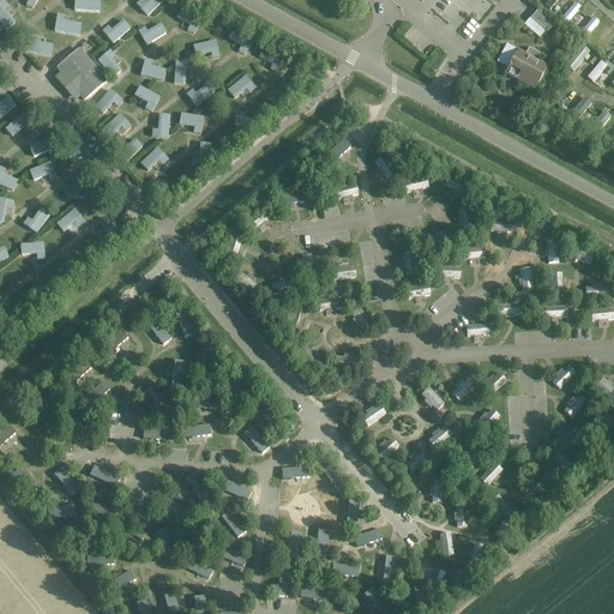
[(0,0),(0,24),(6,31),(16,23),(5,11),(11,6),(5,0),(0,0)]
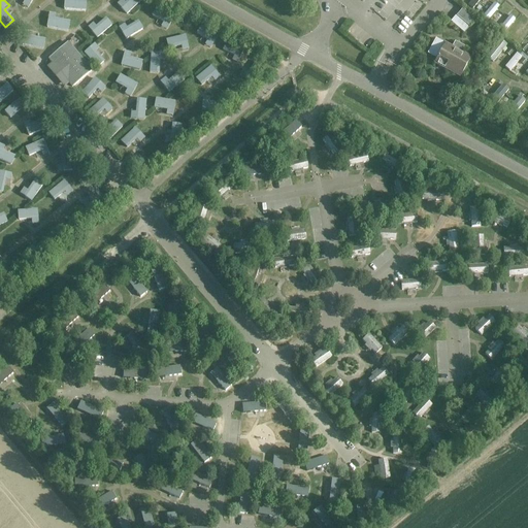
[(32,0),(21,0),(19,4),(27,9),(32,0)]
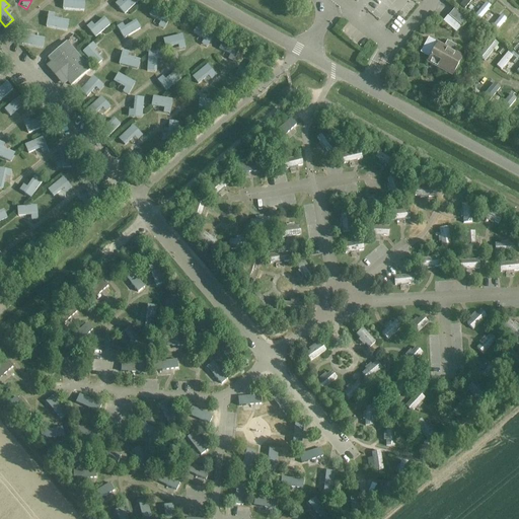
[(61,0),(61,10),(84,11),(84,1),(76,0),(61,0)]
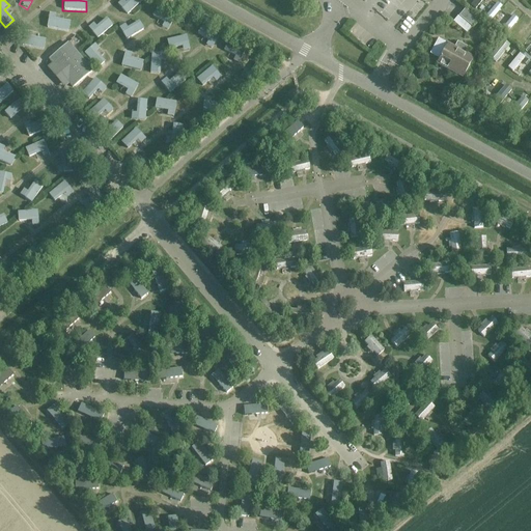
[(127,16),(143,0),(127,0),(127,1),(126,0),(117,0),(114,3),(127,16)]
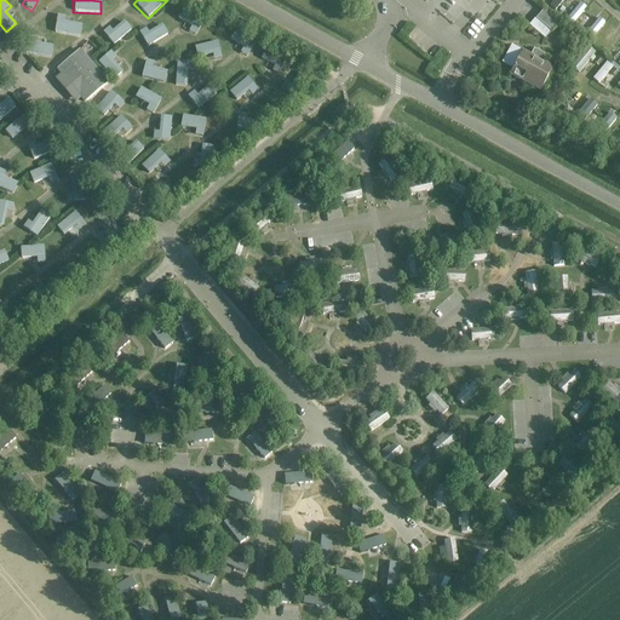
[(564,0),(555,0),(549,7),(555,12),(564,0)]
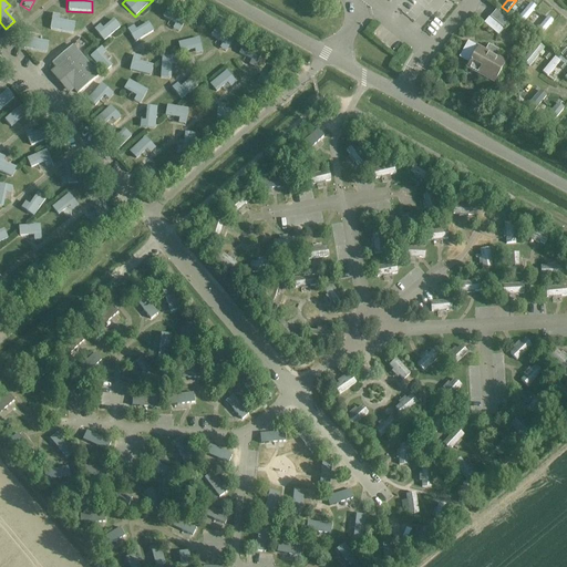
[(536,9),(531,4),(518,19),(524,23),(536,9)]
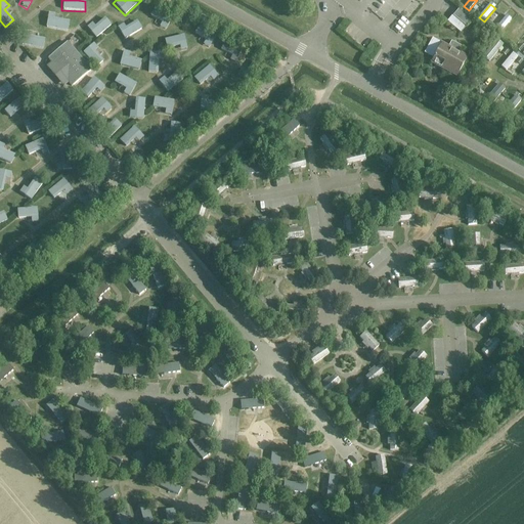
[(175,17),(155,5),(148,14),(160,22),(157,27),(166,32),(175,17)]
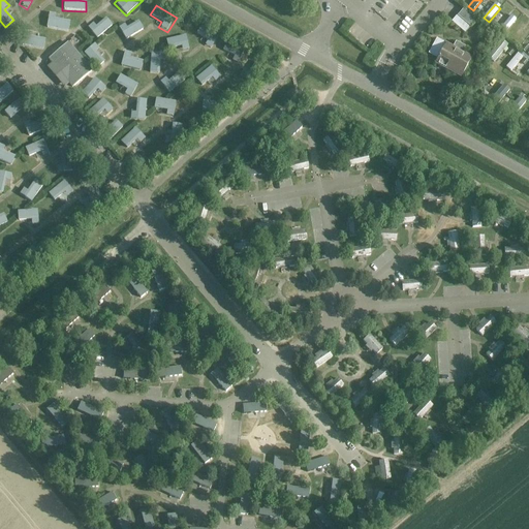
[(44,28),(68,32),(70,21),(57,19),(58,12),(48,10),(44,28)]
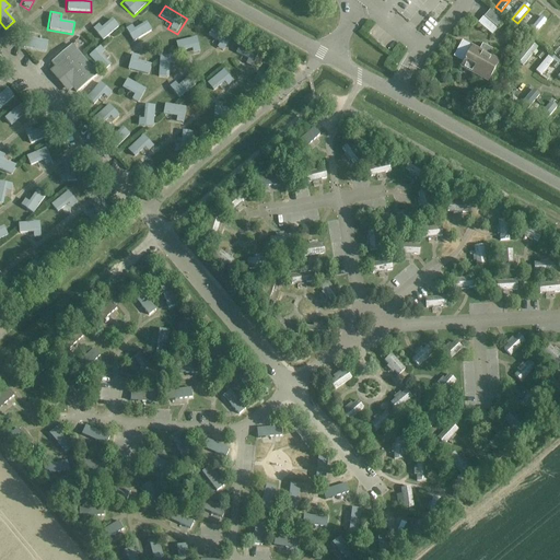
[(492,35),(503,22),(490,11),(485,18),(478,24),(492,35)]
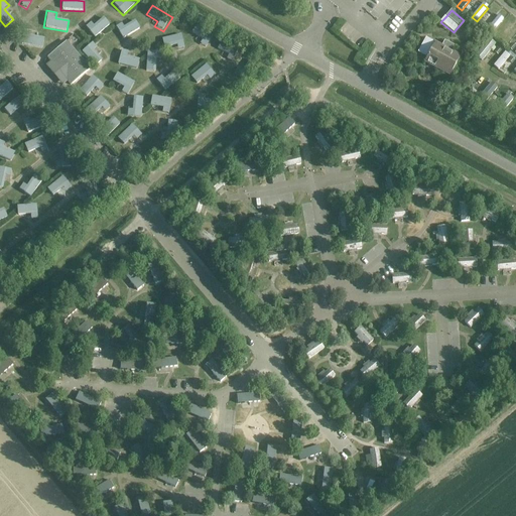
[(396,25),(401,18),(394,14),(390,21),(396,25)]
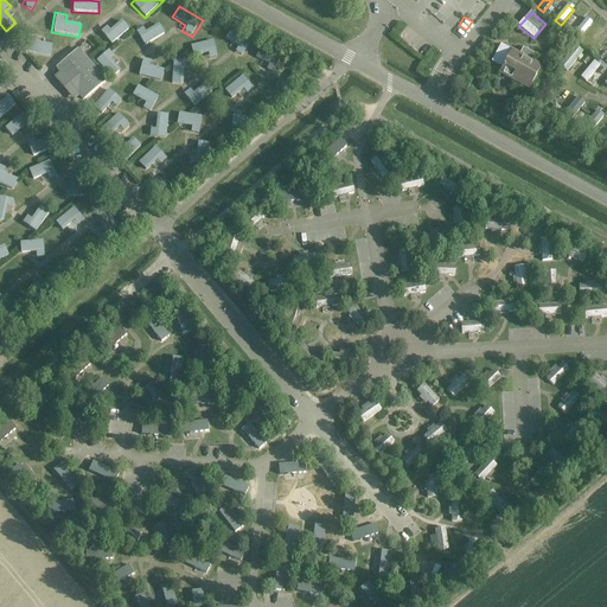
[(110,46),(131,27),(121,18),(110,29),(106,23),(96,31),(110,46)]
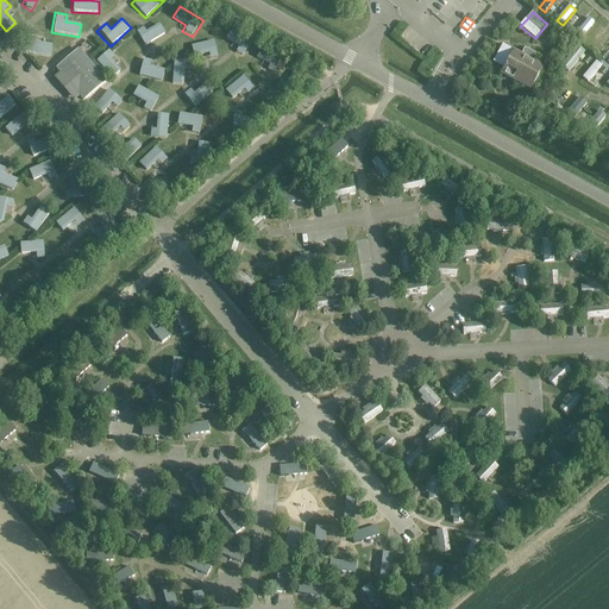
[(595,24),(589,19),(575,36),(581,41),(595,24)]
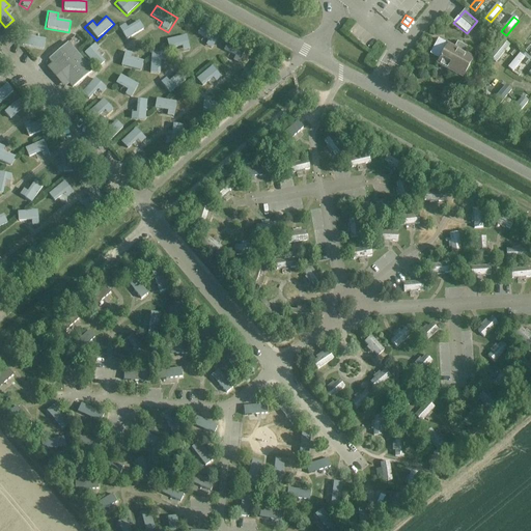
[(525,40),(530,30),(530,19),(530,20),(519,36),(525,40)]
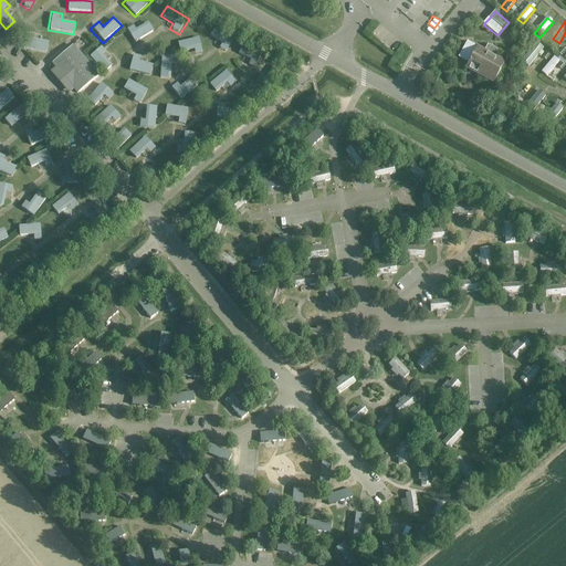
[(133,44),(155,31),(148,21),(136,28),(133,22),(123,28),(133,44)]
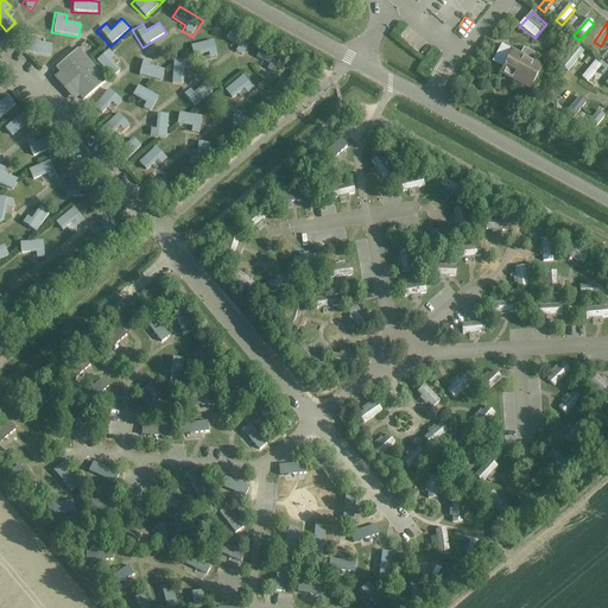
[(253,43),(230,27),(223,38),(236,46),(233,52),(242,59),(253,43)]
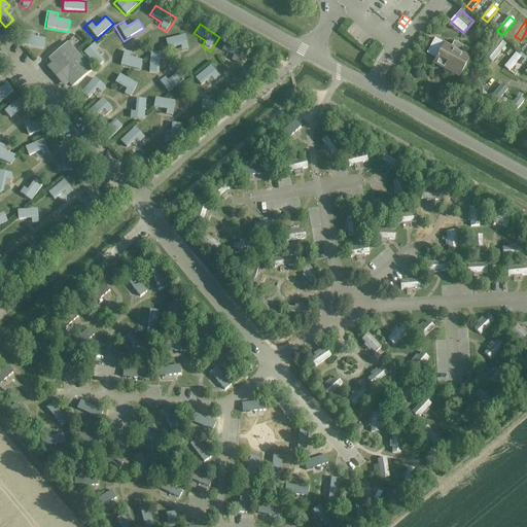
[(20,46),(43,49),(45,39),(32,37),(33,30),(23,29),(20,46)]
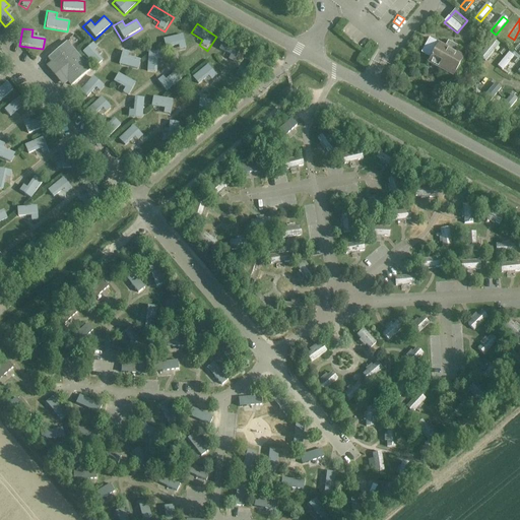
[(184,31),(161,37),(164,48),(177,45),(178,51),(188,49),(184,31)]
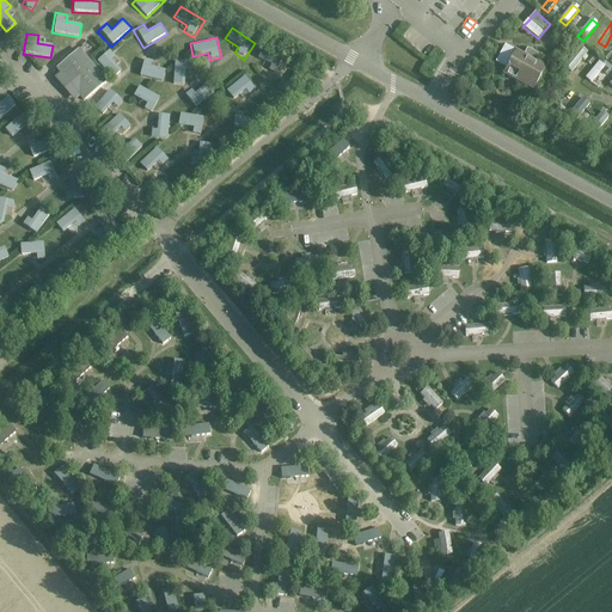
[(531,41),(528,44),(539,54),(542,50),(531,41)]
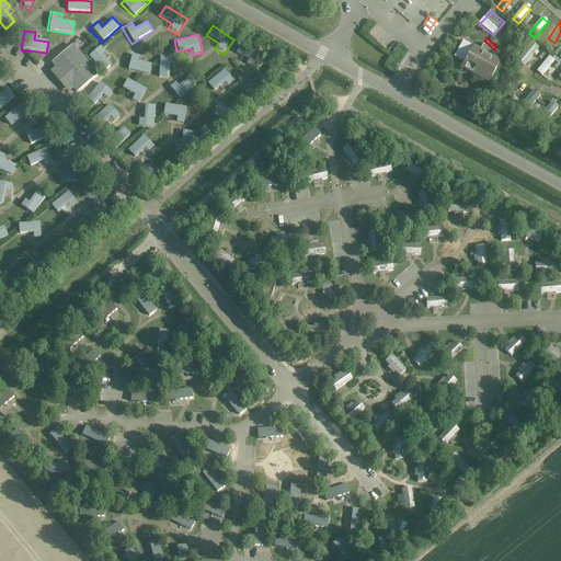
[(375,41),(369,48),(378,55),(384,48),(375,41)]
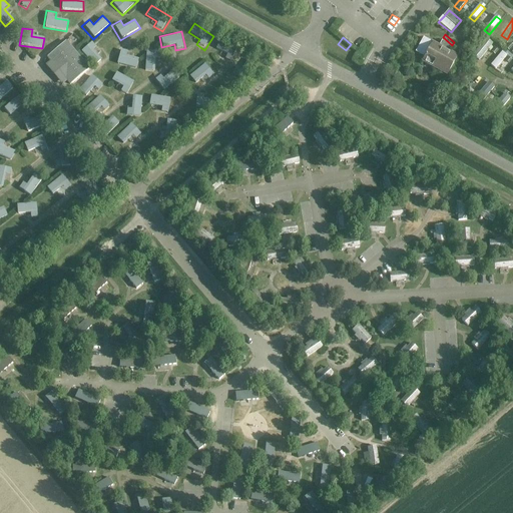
[(239,47),(218,38),(214,48),(226,53),(223,59),(232,63),(239,47)]
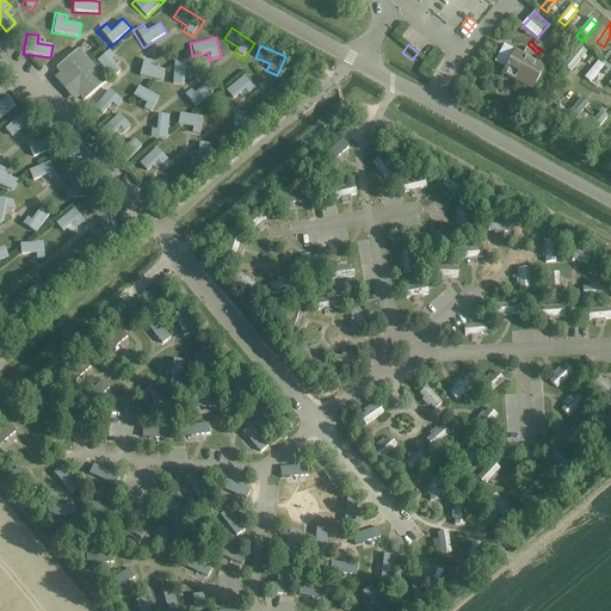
[(93,60),(112,81),(122,73),(111,61),(117,56),(109,47),(93,60)]
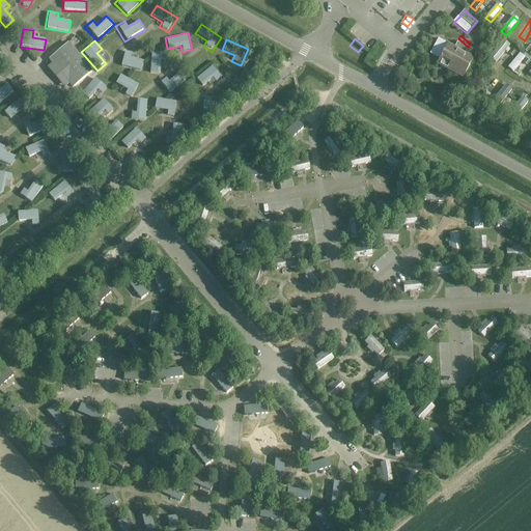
[(465,75),(473,59),(464,54),(467,49),(457,44),(453,52),(446,48),(447,46),(439,40),(432,51),(435,52),(432,56),(440,59),(437,64),(448,71),(450,67),(465,75)]
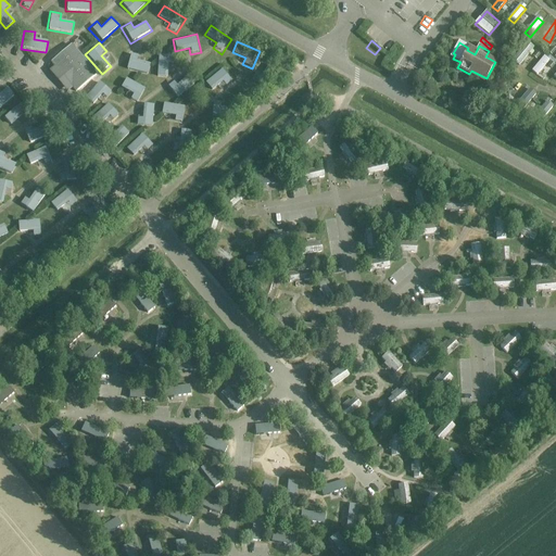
[(534,50),(527,43),(512,61),(519,67),(534,50)]
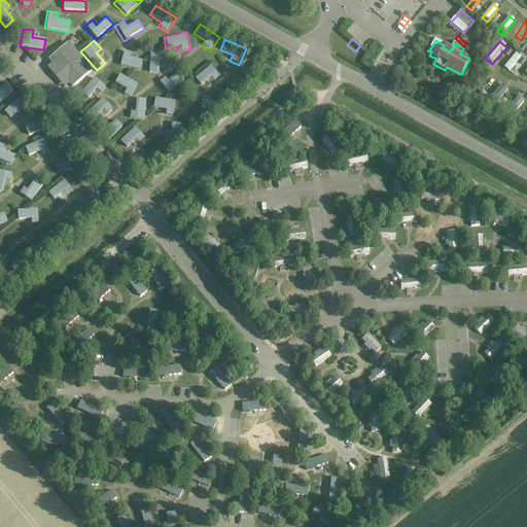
[(93,71),(68,42),(47,60),(51,64),(46,68),(64,88),(68,83),(72,89),(93,71)]
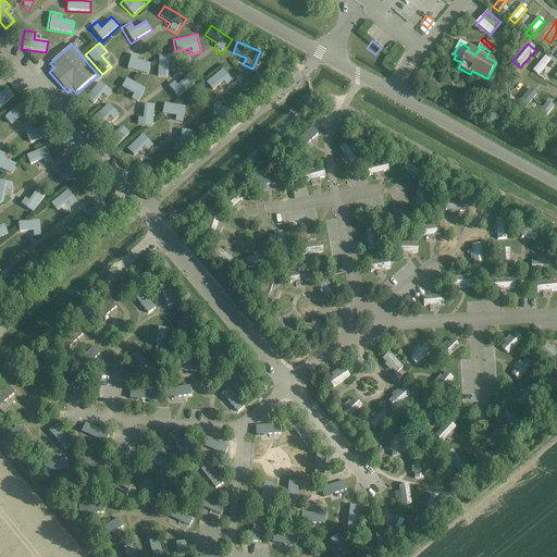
[(125,72),(150,77),(152,65),(138,62),(139,56),(130,53),(125,72)]
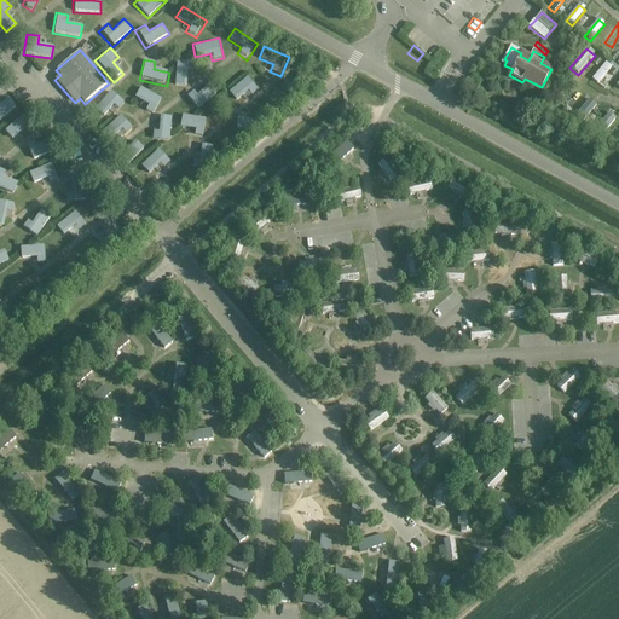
[(175,61),(174,88),(186,88),(187,73),(195,74),(196,62),(175,61)]
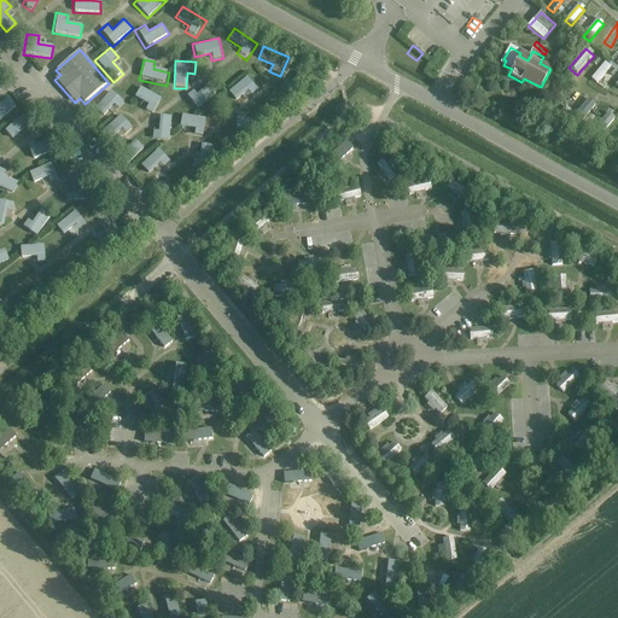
[(610,69),(605,64),(590,80),(596,85),(610,69)]
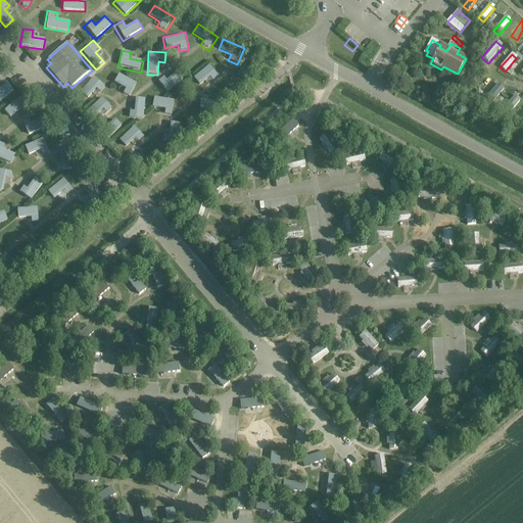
[(208,63),(190,78),(197,87),(207,78),(211,83),(220,77),(208,63)]
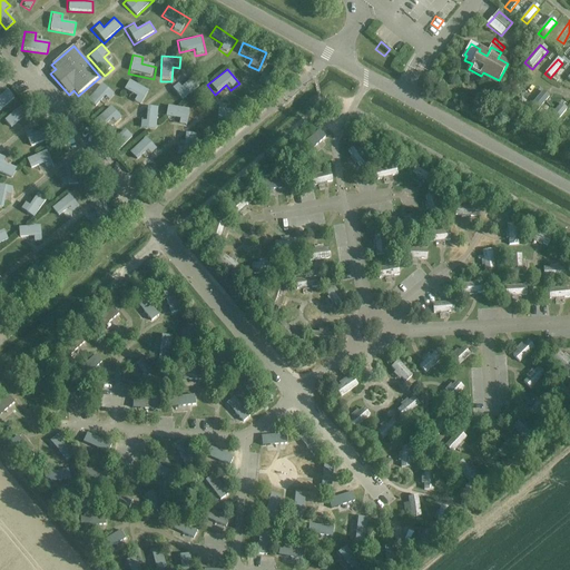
[(182,102),(202,86),(193,77),(182,87),(177,81),(169,88),(182,102)]
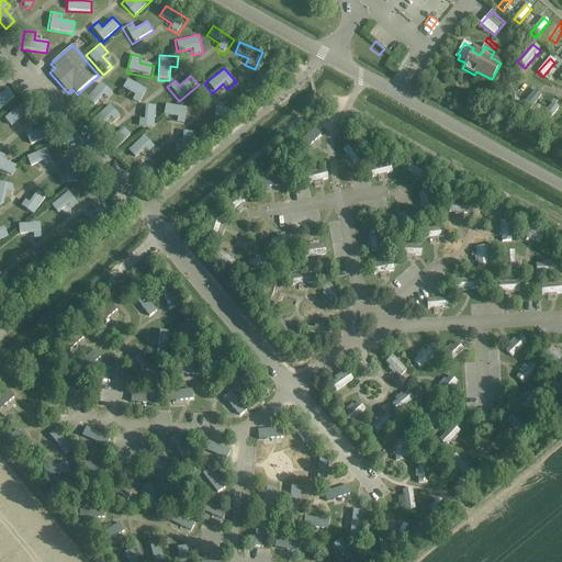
[(147,90),(125,77),(120,87),(132,94),(128,100),(138,105),(147,90)]
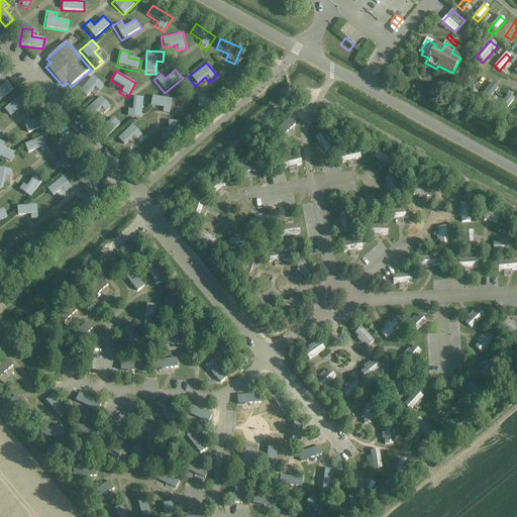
[(93,74),(78,92),(86,99),(95,89),(99,93),(106,85),(93,74)]
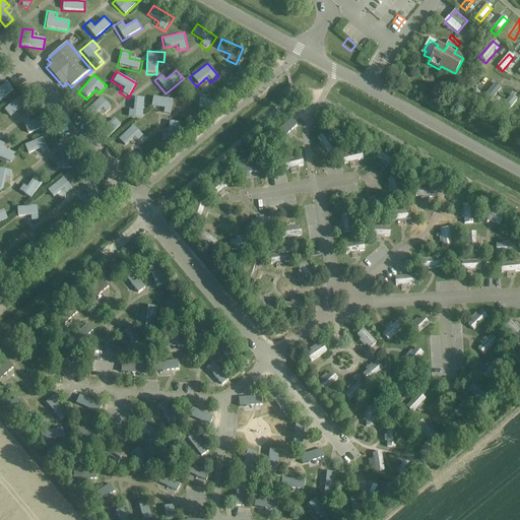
[(0,103),(13,92),(7,84),(0,90),(0,103)]
